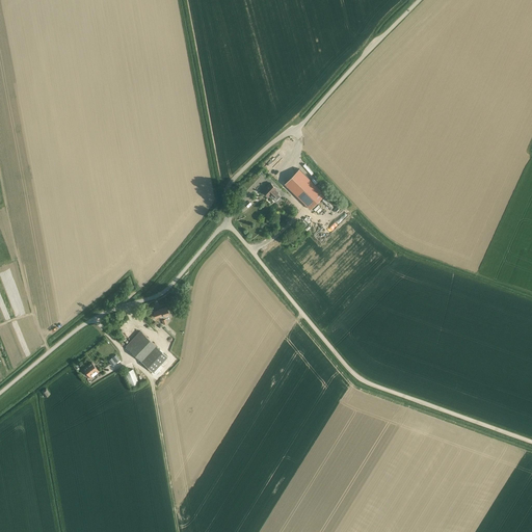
[(325,194),(299,168),(285,184),(311,209),(325,194)]
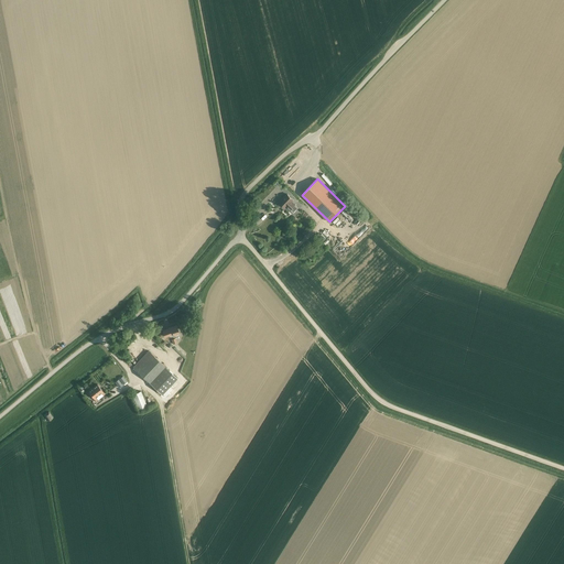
[(288,194),(279,203),(285,208),(286,206),(290,209),(293,213),(299,208),(295,205),(292,202),(293,199),(288,194)]
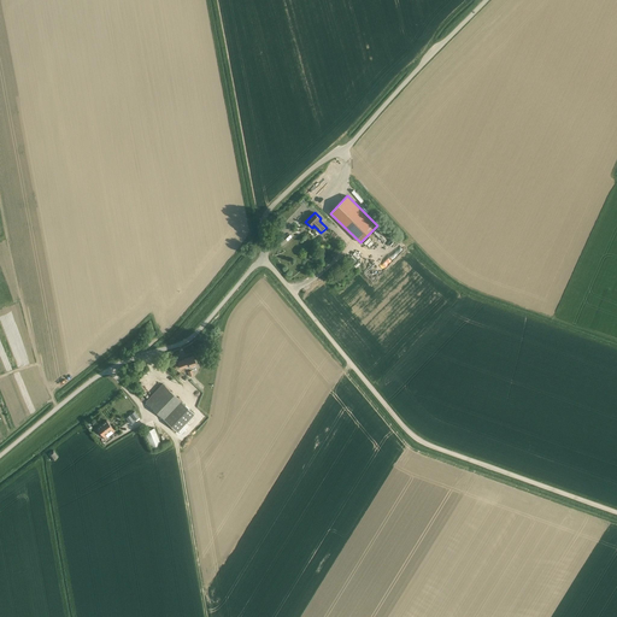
[(345,282),(339,276),(334,280),(339,286),(345,282)]
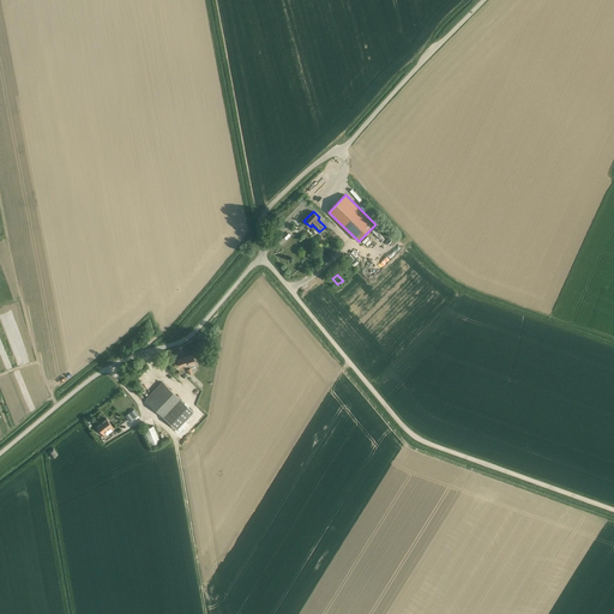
[(182,357),(185,365),(185,366),(188,365),(196,363),(192,354),(182,357)]
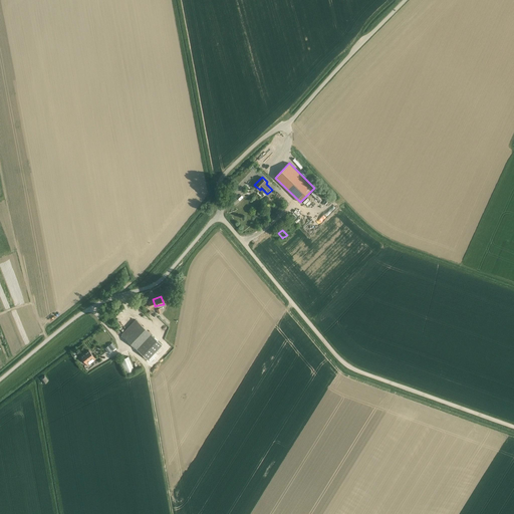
[(137,349),(151,334),(136,319),(121,334),(137,349)]
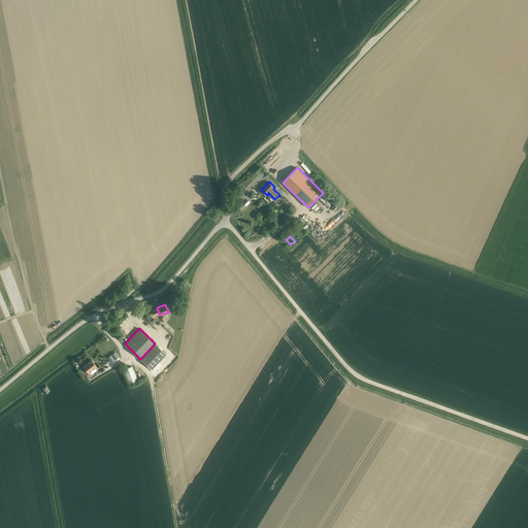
[(155,343),(140,359),(152,369),(166,354),(155,343)]
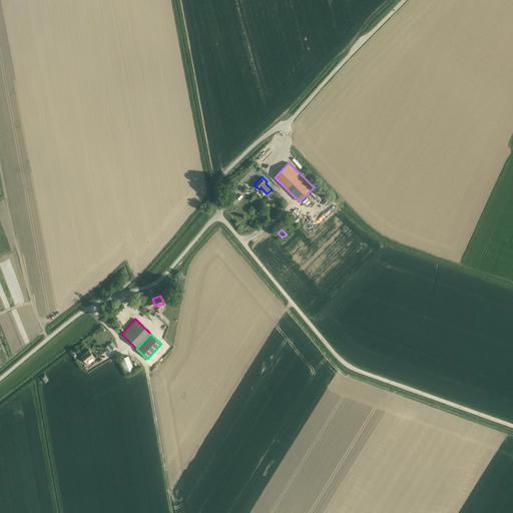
[(84,353),(89,359),(92,358),(94,360),(95,359),(88,350),(84,353)]
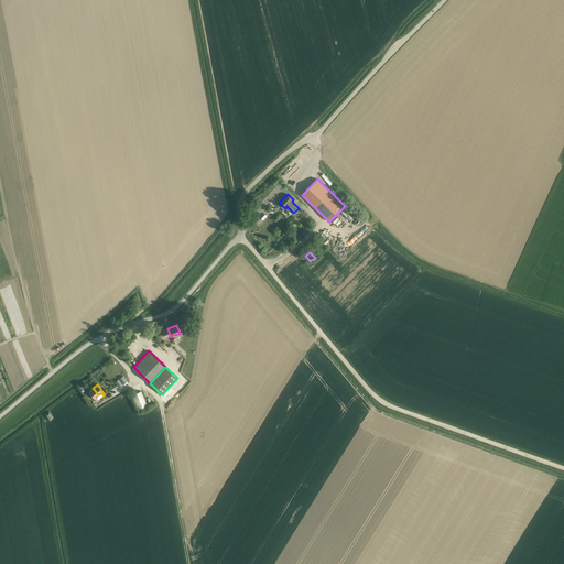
[(98,394),(93,388),(88,391),(96,401),(98,400),(96,397),(98,394)]
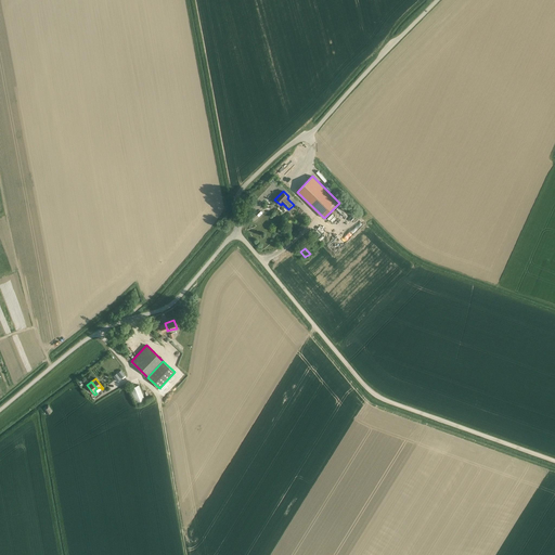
[(139,385),(130,388),(137,404),(145,401),(139,385)]
